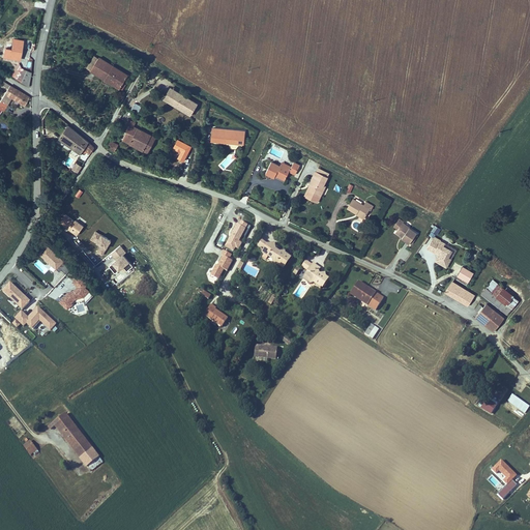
[(7,53),(6,61),(24,62),(26,43),(16,42),(15,54),(7,53)]
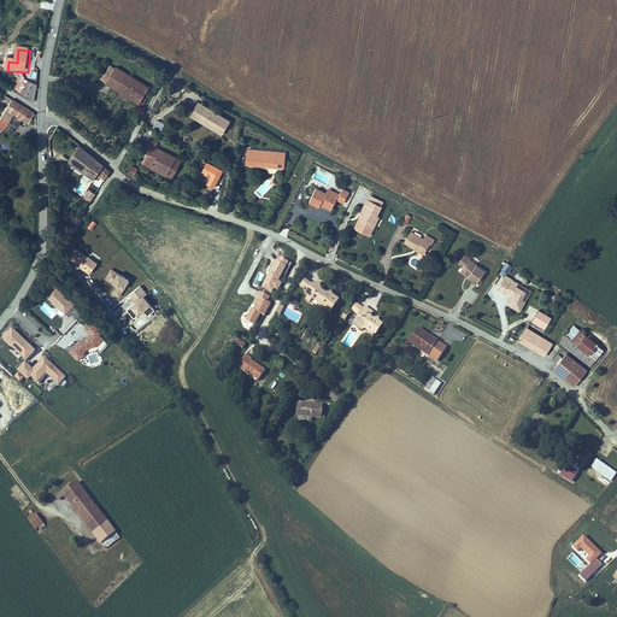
[(110,83),(125,93),(133,80),(118,70),(110,83)]
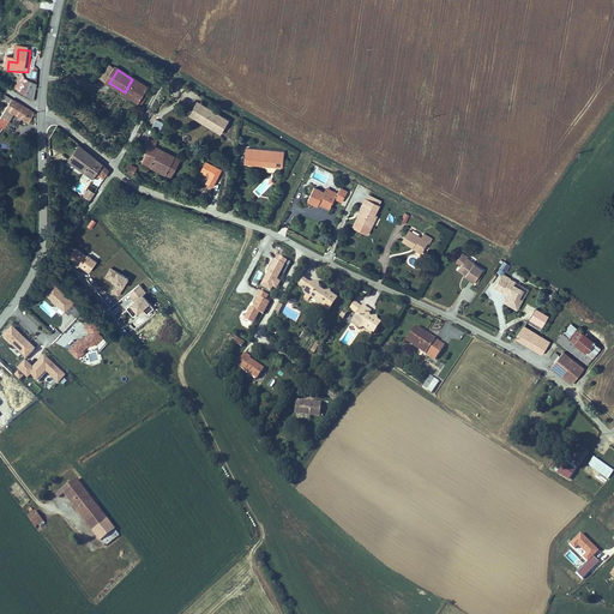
[(125,92),(148,108),(154,97),(151,95),(152,92),(132,79),(125,92)]
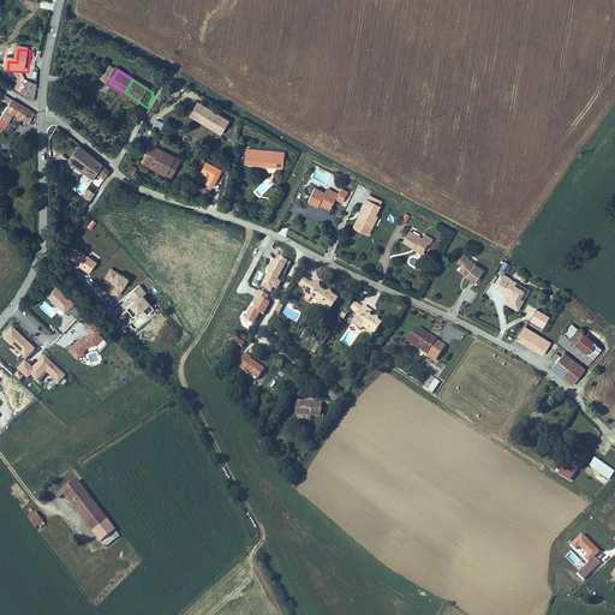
[(29,84),(22,94),(39,105),(39,101),(39,96),(40,93),(40,90),(29,84)]
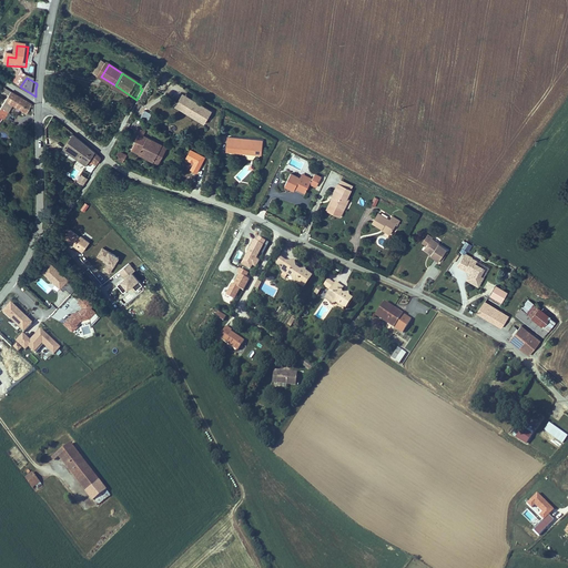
[(34,108),(14,93),(0,115),(7,120),(16,105),(30,115),(34,108)]
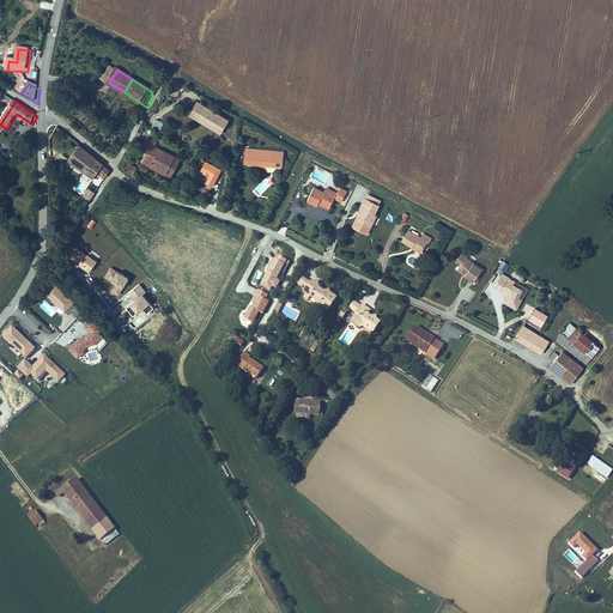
[(229,119),(198,101),(189,114),(222,132),(229,119)]
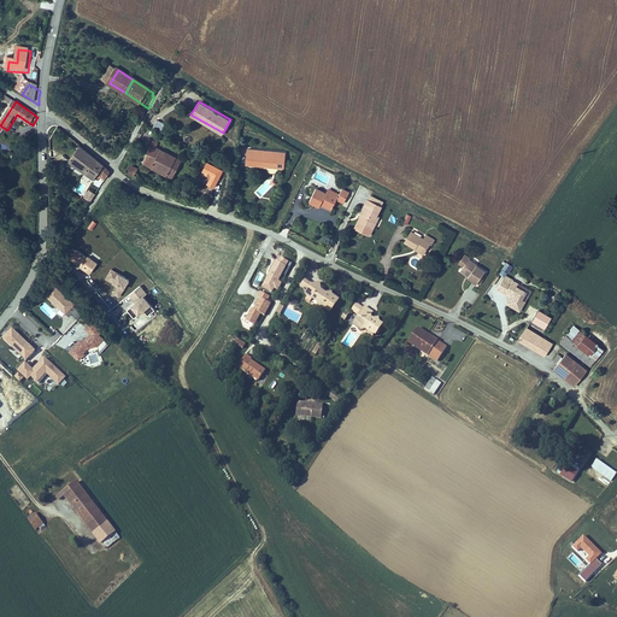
[(165,123),(153,115),(148,122),(160,130),(165,123)]
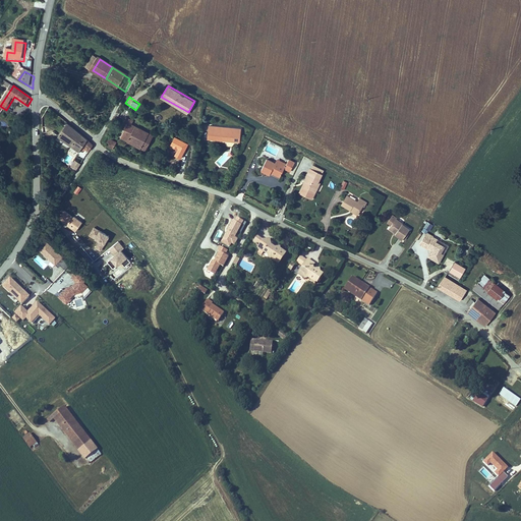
[(123,137),(129,140),(136,128),(135,127),(136,124),(128,119),(123,128),(127,130),(123,137)]
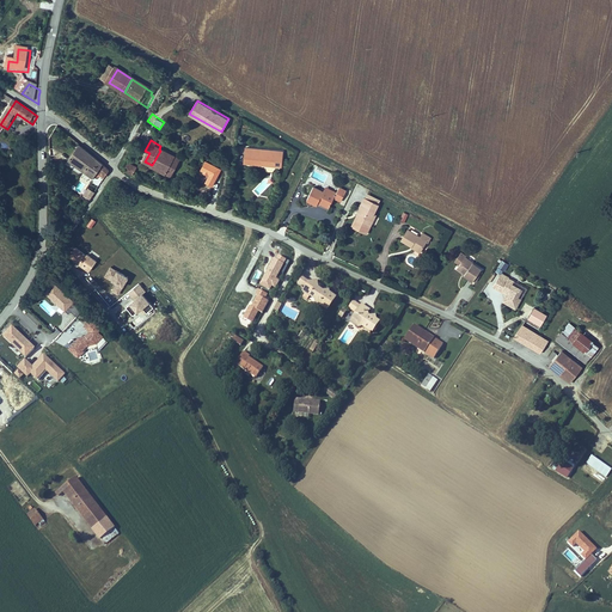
[(111,171),(78,147),(68,159),(92,176),(97,170),(106,177),(111,171)]
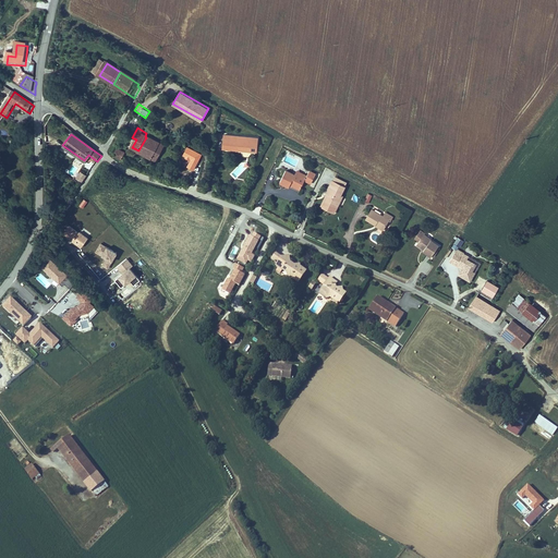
[(263,153),(264,140),(231,135),(229,148),(263,153)]
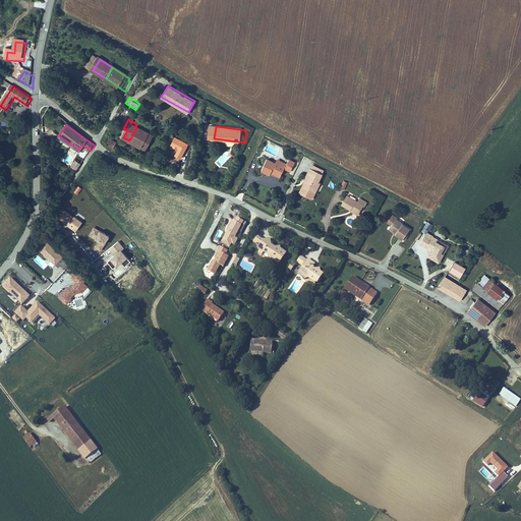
[(136,128),(129,140),(139,148),(147,134),(136,128)]
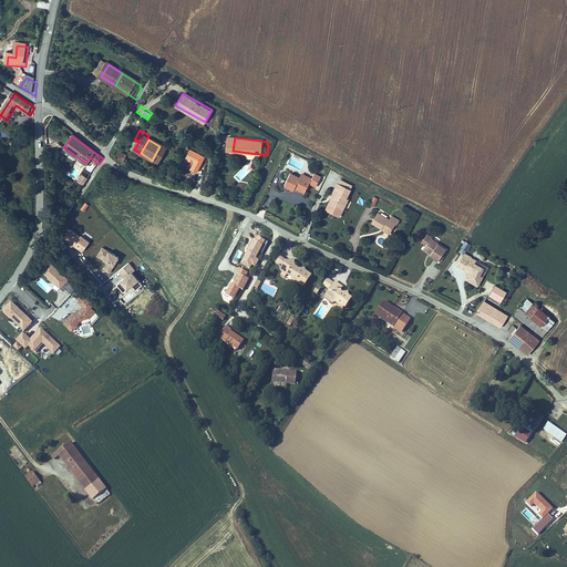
[(160,146),(152,161),(158,164),(167,151),(160,146)]
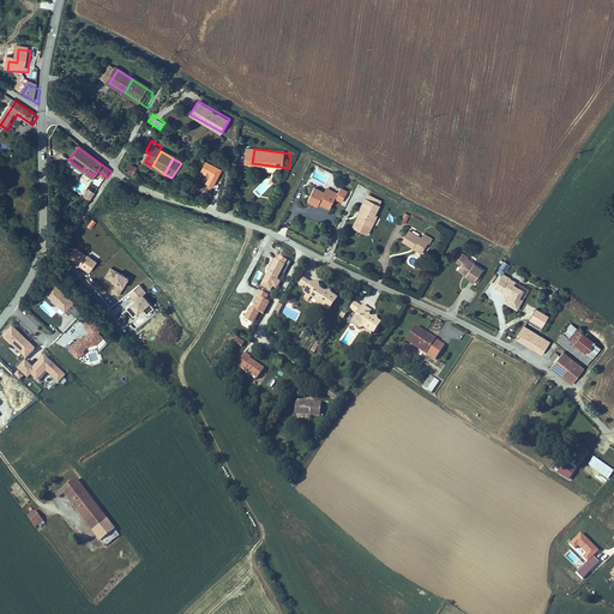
[(142,168),(131,162),(128,169),(138,174),(142,168)]
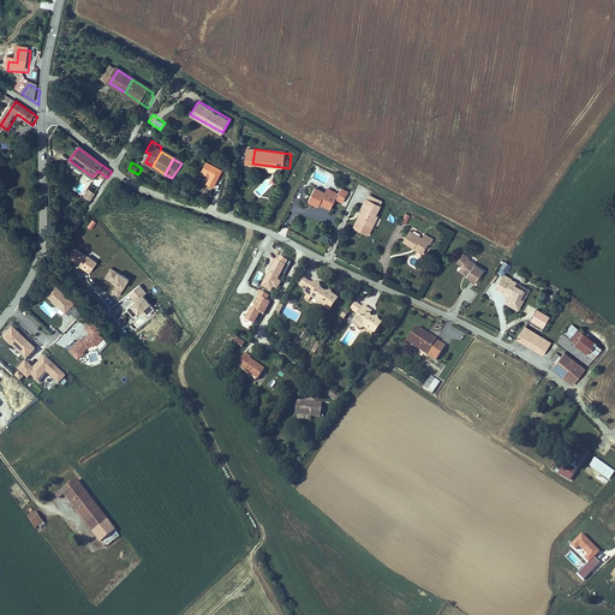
[(260,198),(274,183),(268,177),(254,192),(260,198)]
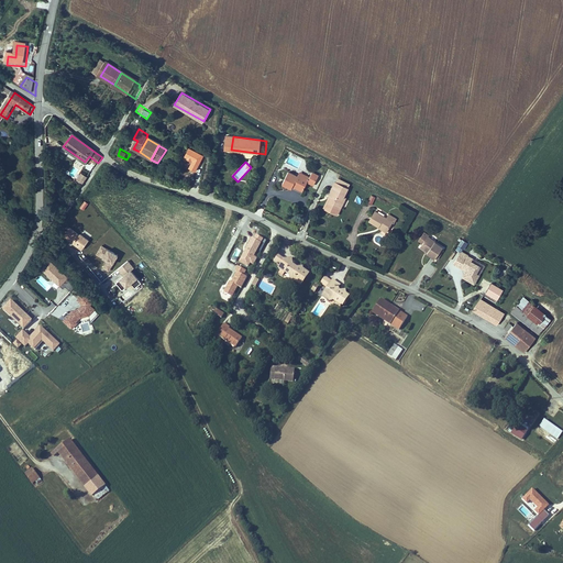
[(87,176),(80,172),(76,178),(83,183),(87,176)]
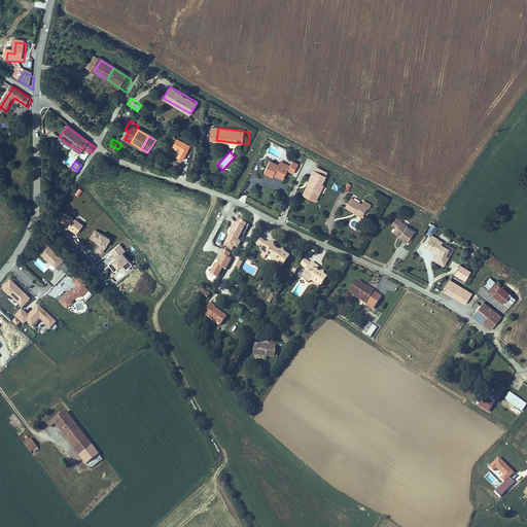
[(280,176),(289,181),(294,171),(285,166),(284,167),(276,163),(270,174),(279,179),(280,176)]
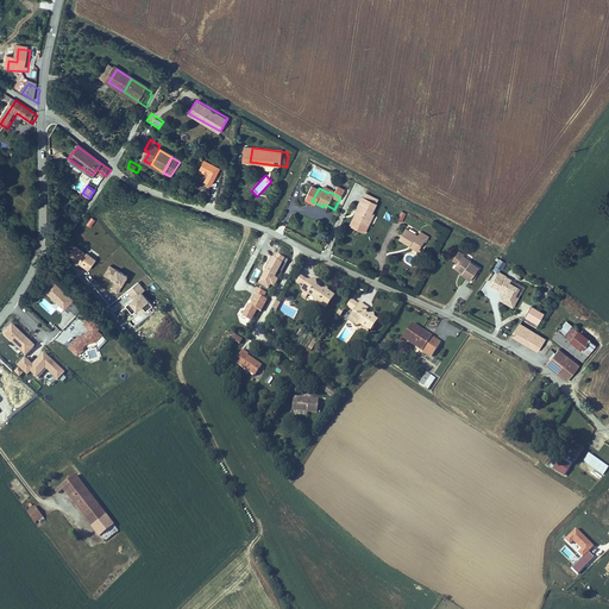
[(364,218),(358,228),(371,234),(376,226),(374,225),(378,215),(383,207),(370,200),(365,209),(368,211),(364,218)]
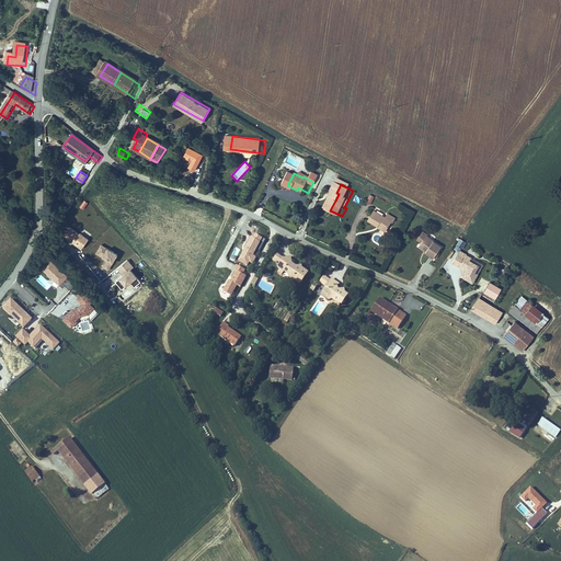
[(89,203),(84,199),(80,207),(83,210),(89,203)]
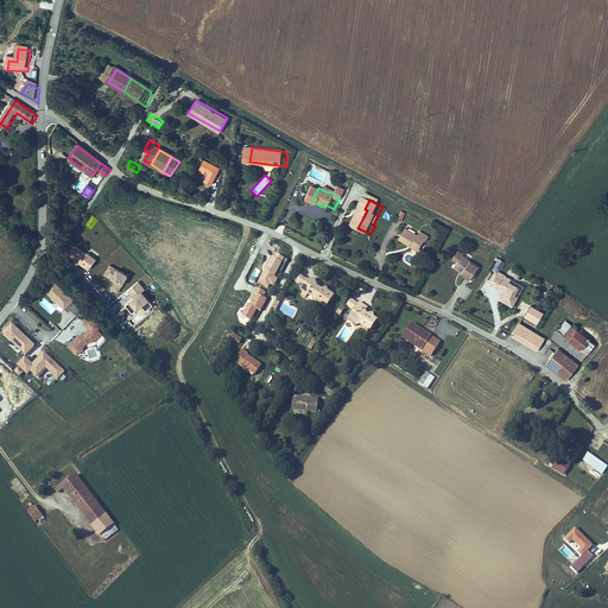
[(425,238),(412,229),(405,240),(415,246),(416,245),(424,249),(430,241),(432,242),(435,239),(428,234),(425,238)]
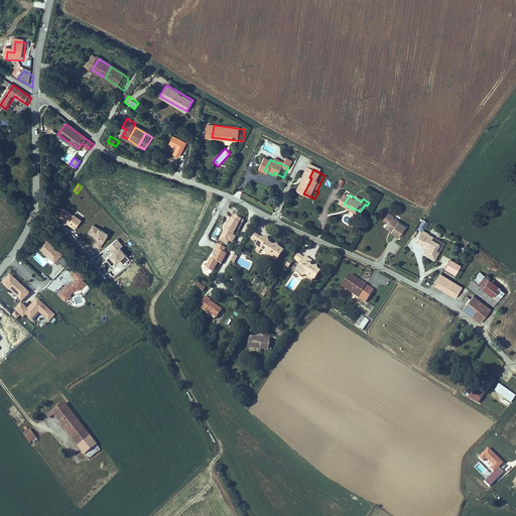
[(73,214),(63,207),(57,215),(75,228),(82,219),(74,213),(73,214)]
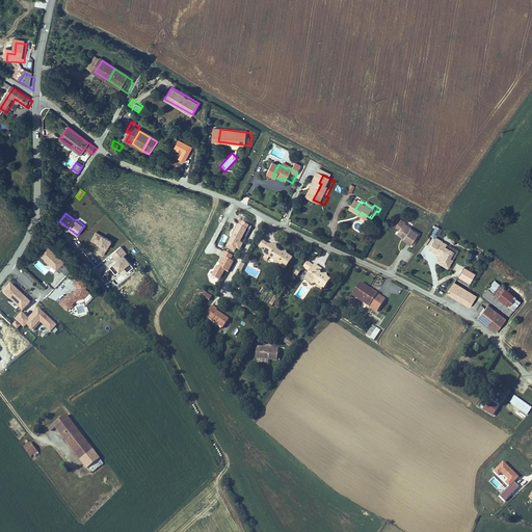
[(399,227),(404,230),(406,224),(408,222),(404,219),(399,227)]
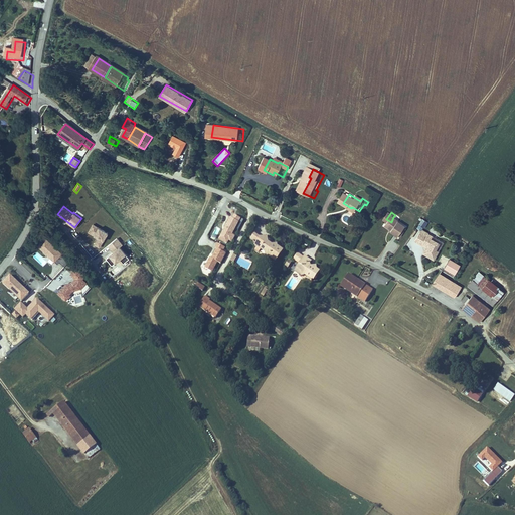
[(240,218),(234,215),(232,217),(230,216),(219,239),(228,243),(229,240),(233,242),(236,235),(232,233),(240,218)]
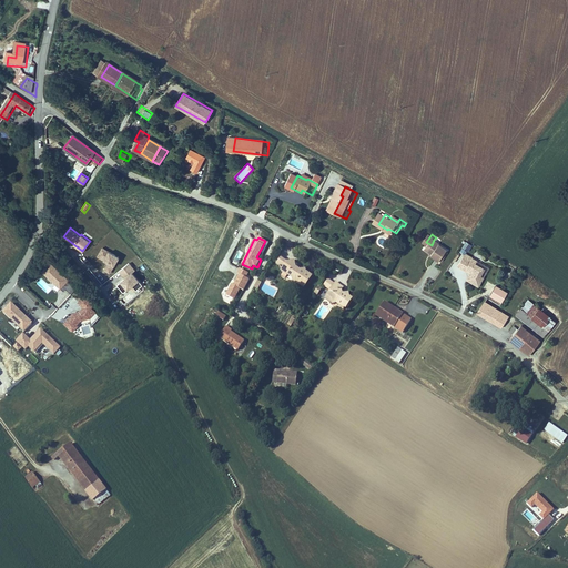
[(450,250),(434,240),(432,245),(428,250),(435,254),(435,256),(444,262),(450,250)]
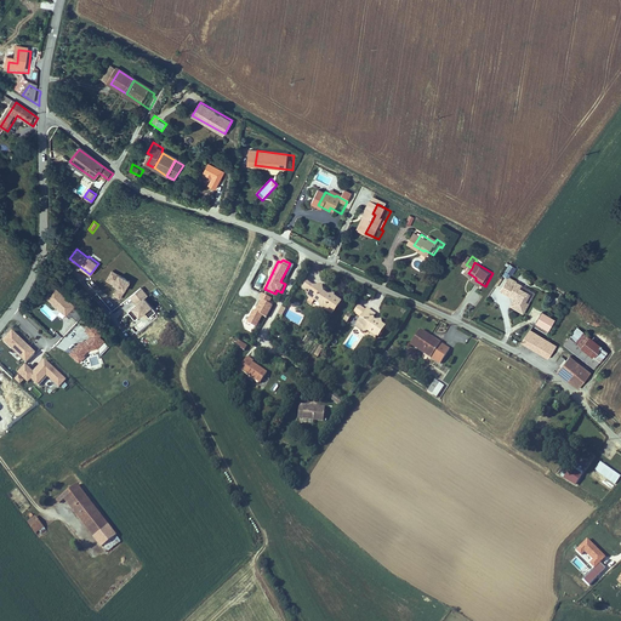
[(510,278),(516,267),(510,263),(502,273),(510,278)]
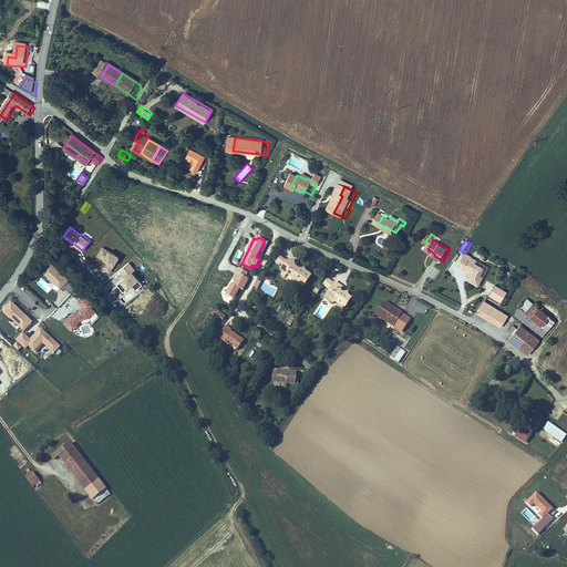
[(120,256),(102,246),(96,256),(106,261),(103,269),(111,274),(120,256)]
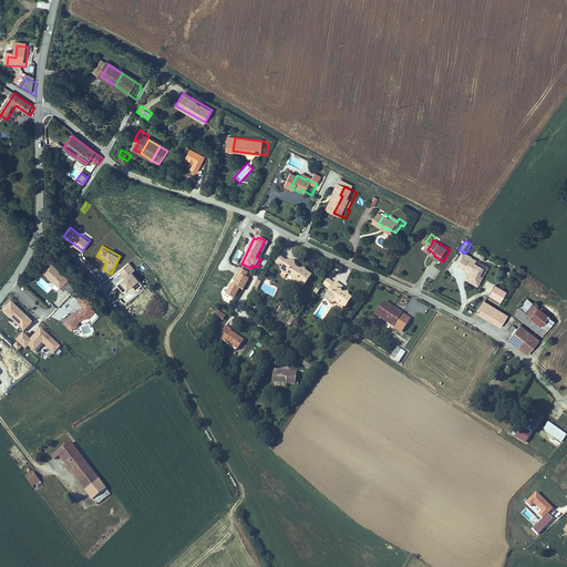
[(476,281),(483,286),(487,276),(484,274),(487,268),(477,263),(480,259),(474,257),(473,259),(465,256),(461,266),(468,269),(470,267),(476,271),(473,278),(477,280),(476,281)]
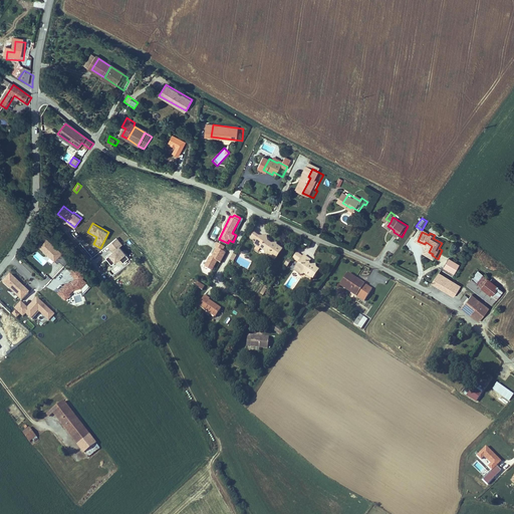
[(253,240),(258,243),(262,237),(257,234),(253,240)]
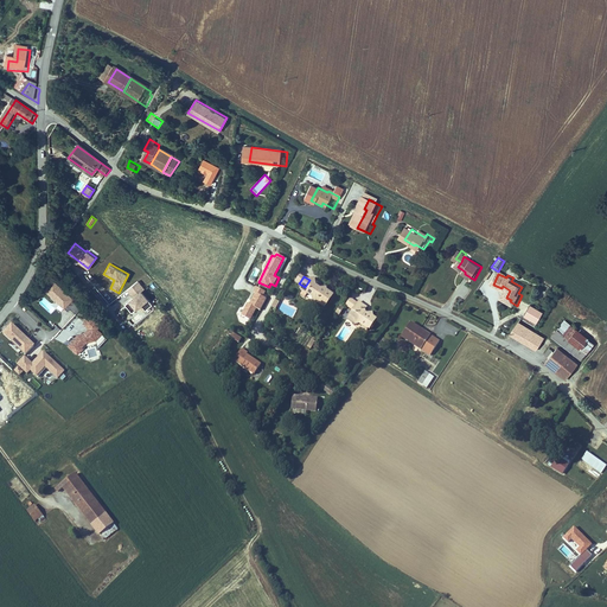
[(74,298),(53,279),(44,288),(65,307),(74,298)]
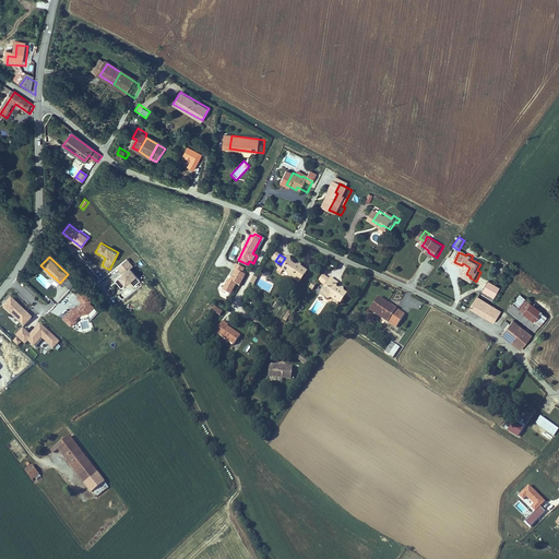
[(285,258),(281,264),(282,265),(277,272),(282,275),(285,270),(290,274),(292,280),(295,280),(301,284),(309,273),(304,269),(302,265),(299,266),(295,264),(294,257),(285,258)]
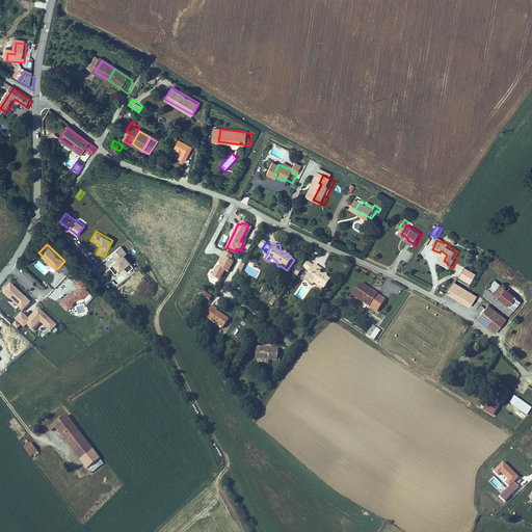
[(121,245),(110,254),(115,260),(109,266),(115,273),(124,267),(128,271),(134,266),(124,254),(127,251),(121,245)]
